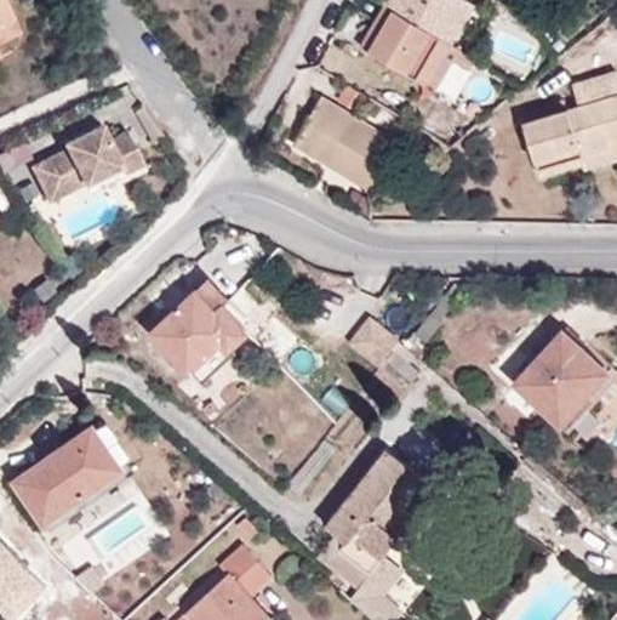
[(384,0),(382,6),(439,40),(449,46),(472,7),(460,0),(384,0)]
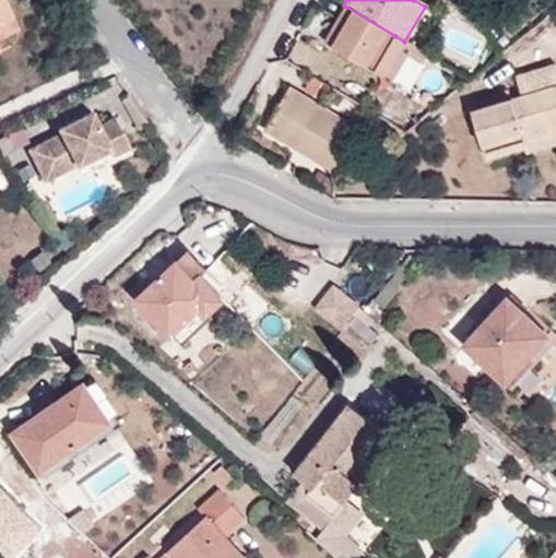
[(395,36),(344,6),(323,42),(375,72),(395,36)]
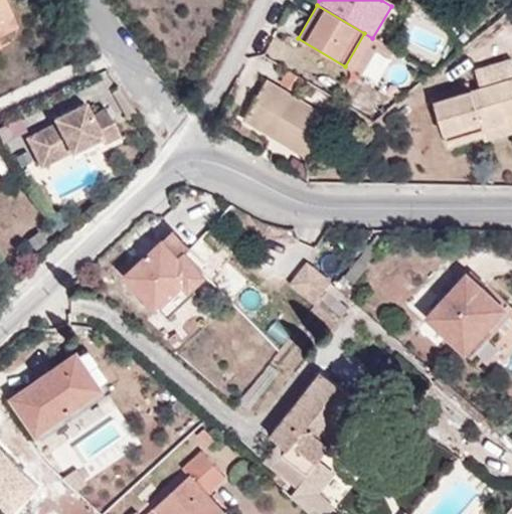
[(353,71),(372,38),(364,33),(345,66),(353,71)]
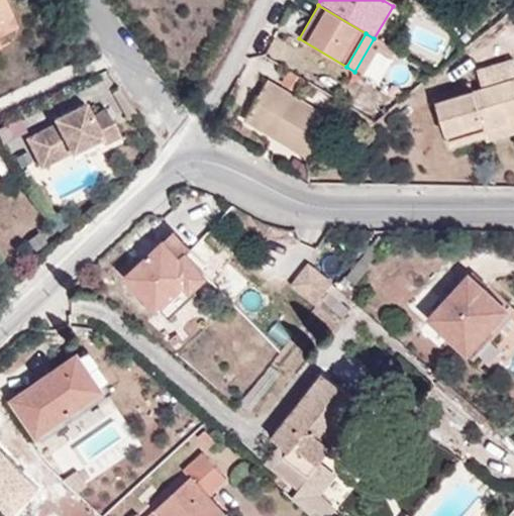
[(435,105),(445,135),(482,125),(484,132),(513,122),(513,70),(511,60),(475,71),(481,90),(435,105)]
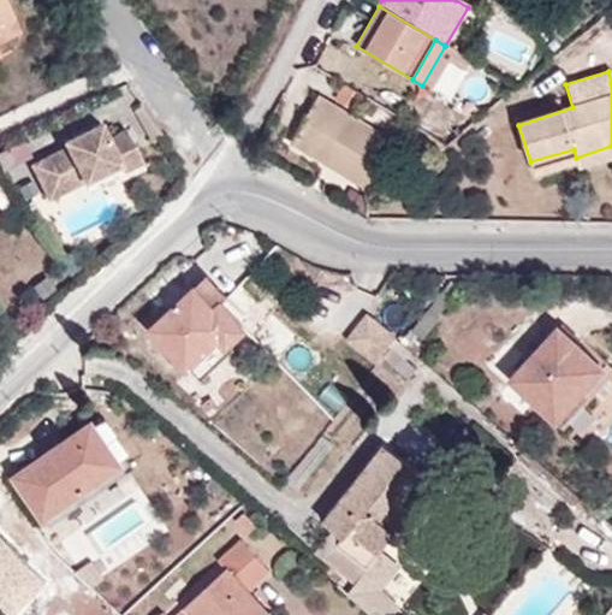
[(291,145),(363,188),(391,143),(316,100),(291,145)]
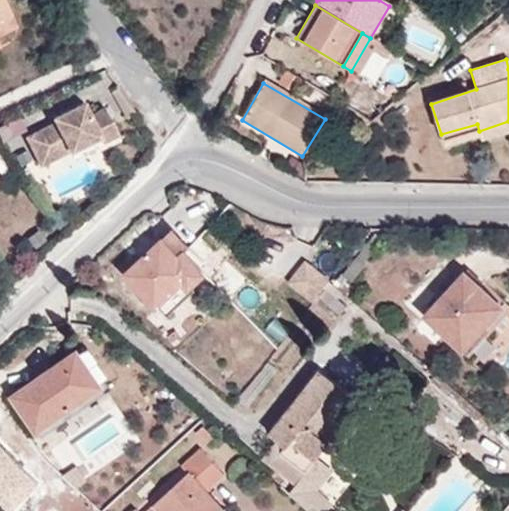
[(54,122),(26,136),(40,165),(100,136),(103,142),(118,134),(104,106),(90,114),(85,101),(51,117),(54,122)]
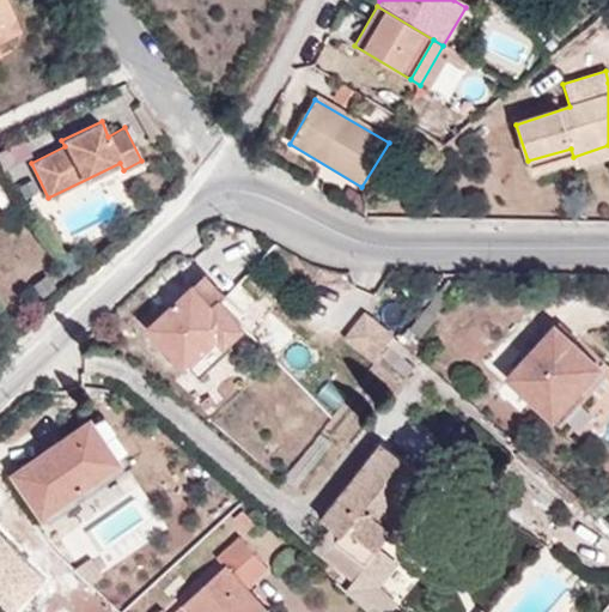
[(608,145),(573,157),(576,163),(579,168),(608,158),(608,145)]
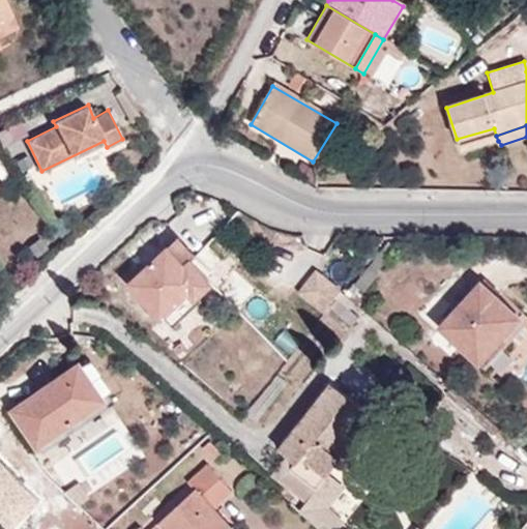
[(461,151),(498,141),(496,136),(494,128),(457,139),(461,151)]
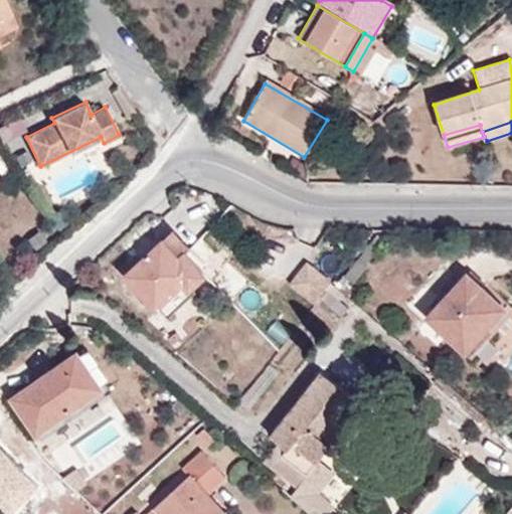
[(172,229),(161,240),(177,259),(183,253),(184,254),(191,249),(172,229)]
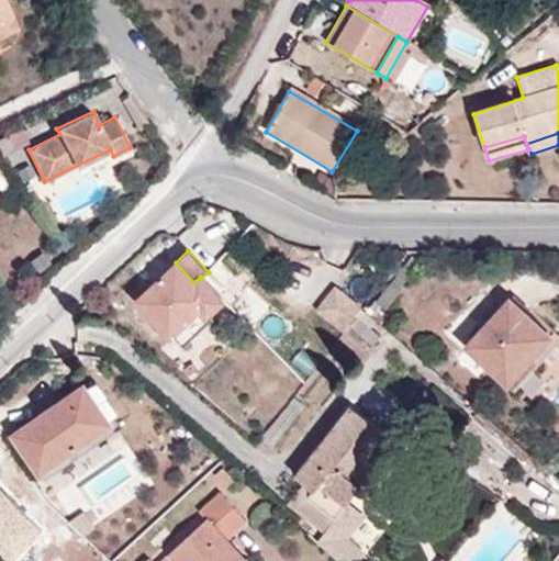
[(193,282),(176,262),(135,301),(170,338),(171,336),(199,311),(205,318),(224,302),(201,278),(200,277),(193,282)]
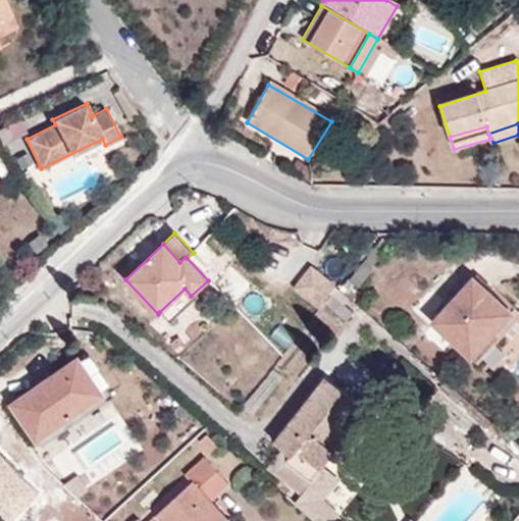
[(315,306),(331,287),(308,268),(292,288),(315,306)]
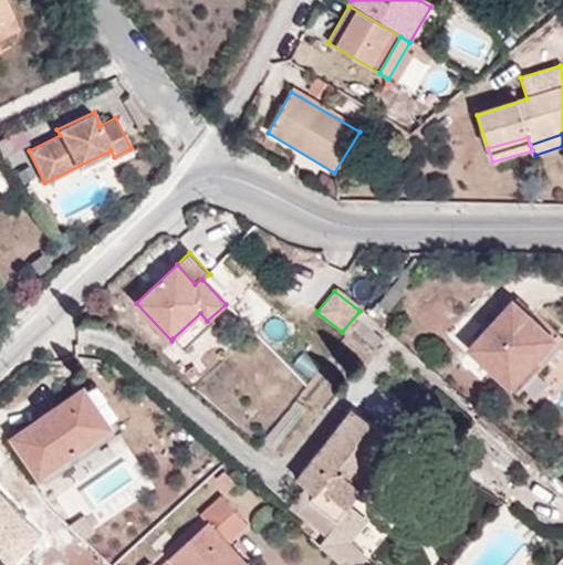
[(555,341),(511,301),(468,349),(511,389),(555,341)]
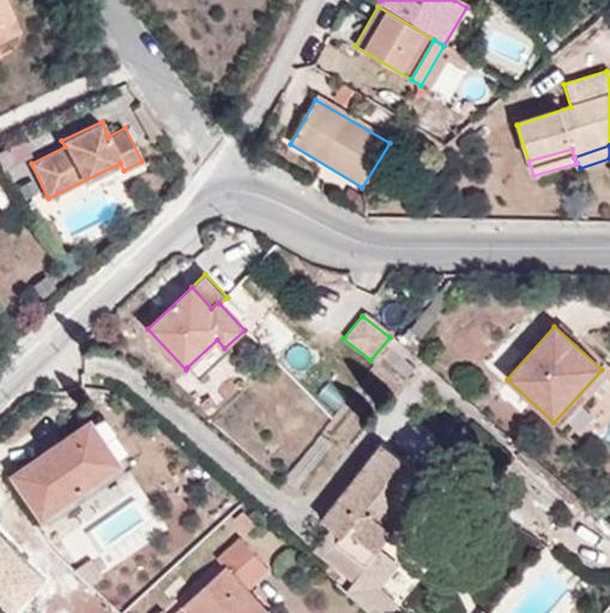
[(217,340),(187,367),(198,380),(229,353),(224,348),(217,340)]
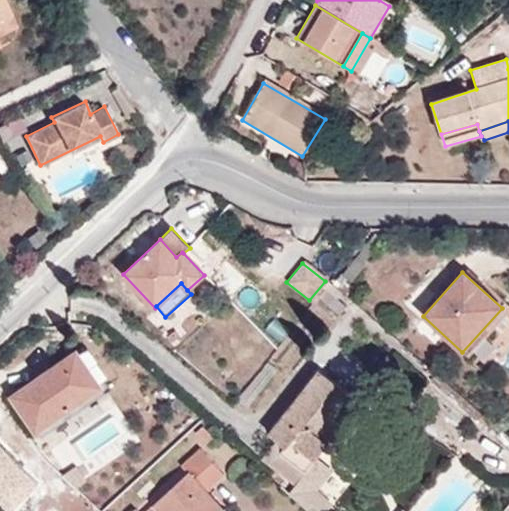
[(101,387),(76,350),(11,396),(35,432),(101,387)]
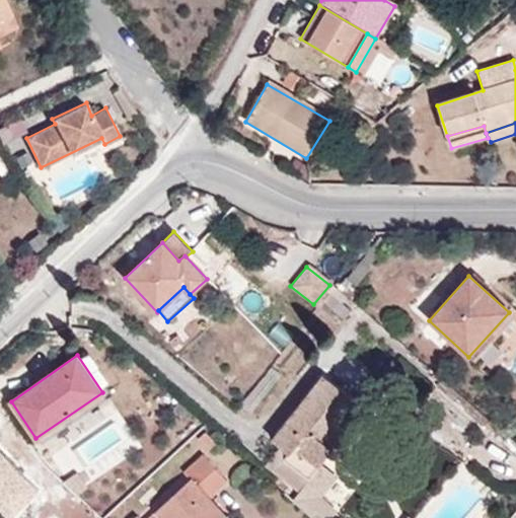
[(365,408),(321,377),(272,439),(279,445),(263,465),(299,492),(365,408)]
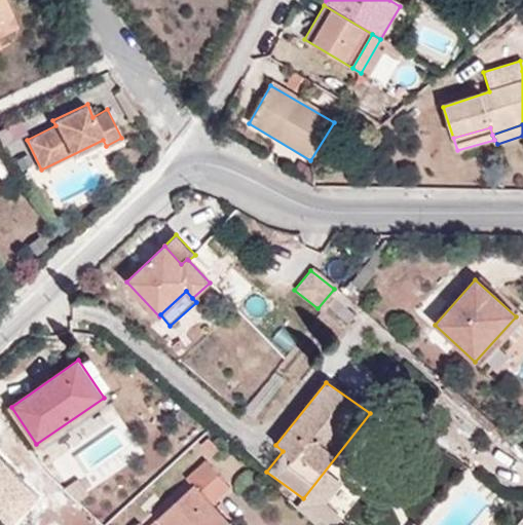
[(207,438),(198,446),(210,456),(217,449),(207,438)]
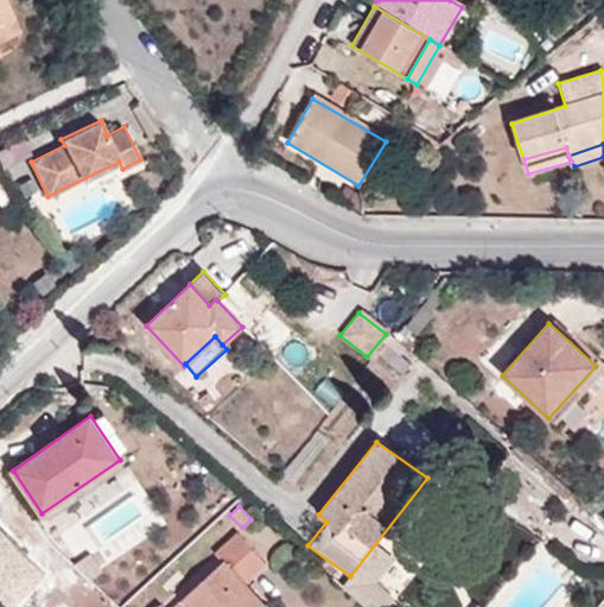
[(265,606),(243,583),(264,564),(236,533),(214,555),(221,563),(173,606),(159,606),(265,606)]
